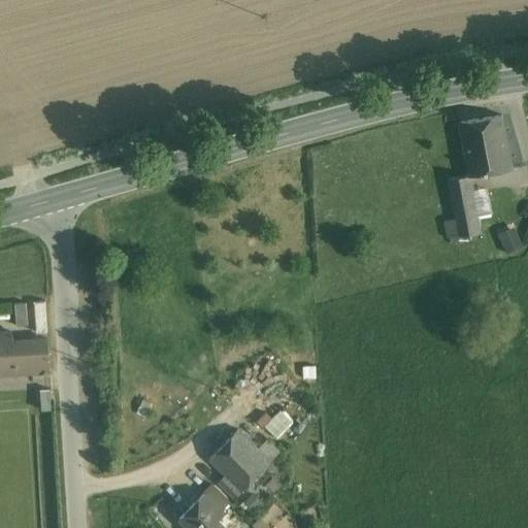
[(502,116),(459,122),(469,175),(470,175),(512,169),(502,116)]
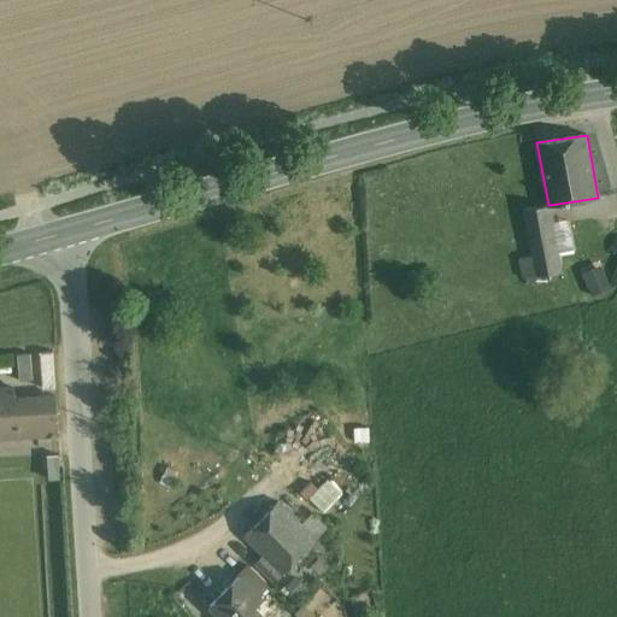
[(548,205),(523,210),(526,224),(552,219),(550,205),(548,205)]
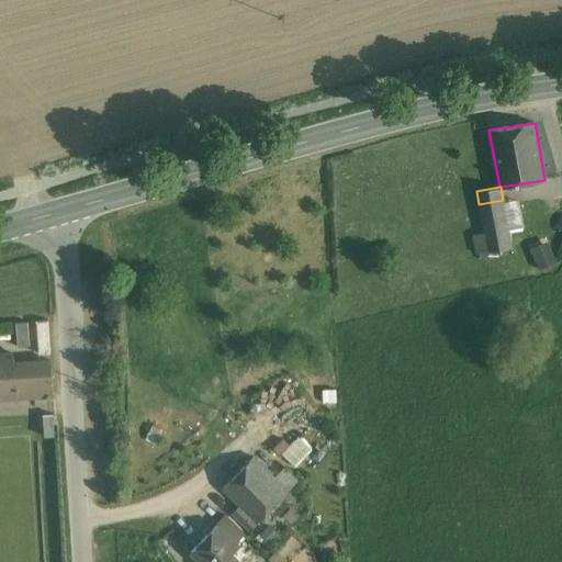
[(518,198),(503,200),(508,227),(524,224),(518,198)]
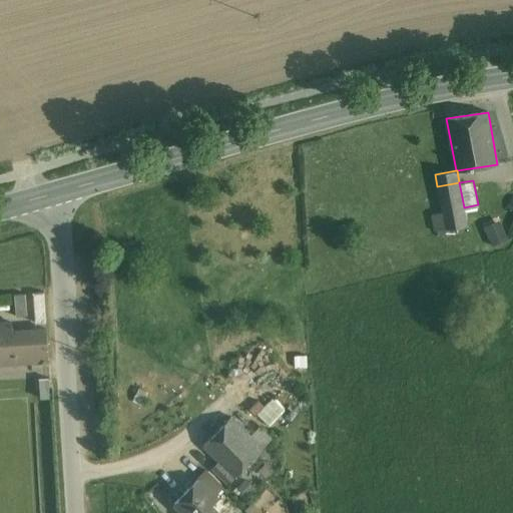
[(459,182),(437,186),(442,211),(464,207),(459,182)]
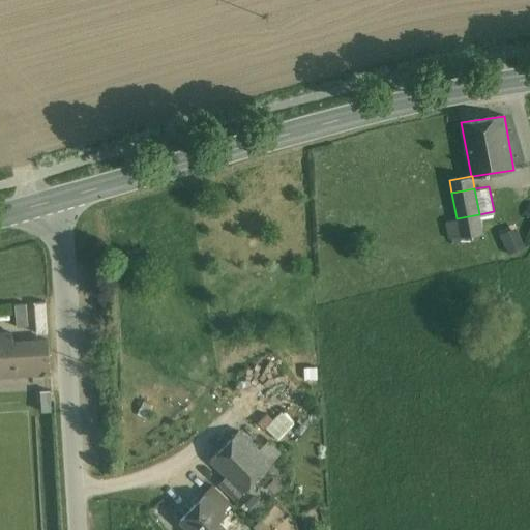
[(479,214),(457,218),(457,221),(460,237),(482,233),(479,214)]
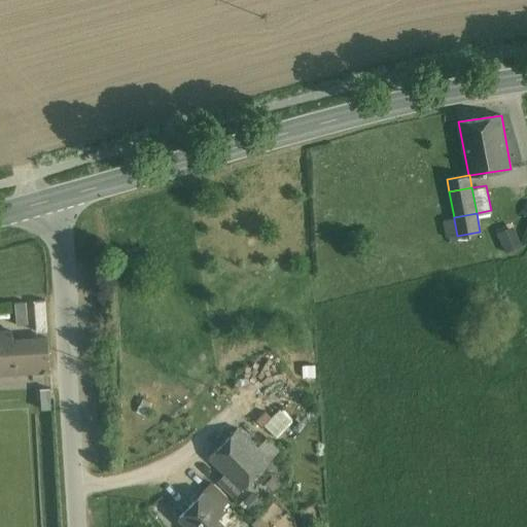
[(454,219),(444,221),(447,238),(457,236),(454,219)]
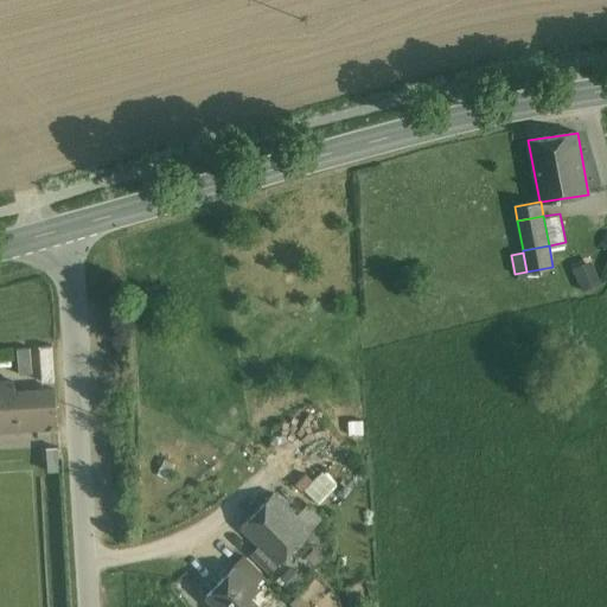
[(601,283),(594,268),(575,275),(582,292),(601,283)]
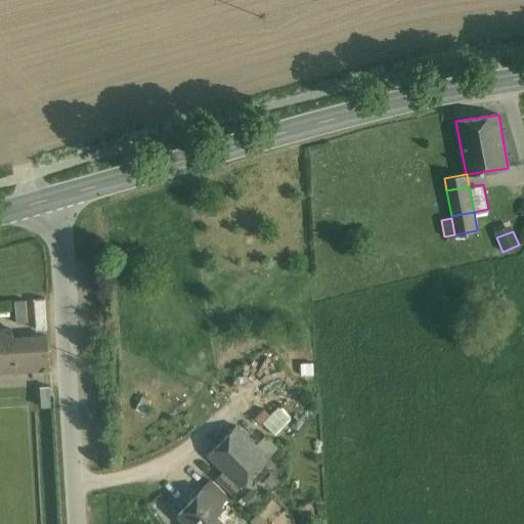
[(50,328),(48,299),(37,299),(38,329),(50,328)]
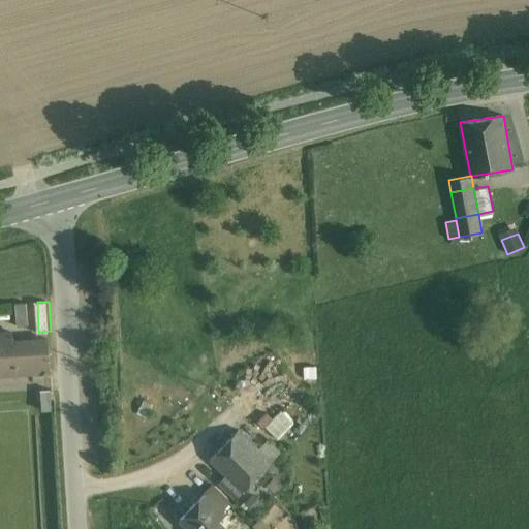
[(26,303),(14,304),(17,327),(28,325),(26,303)]
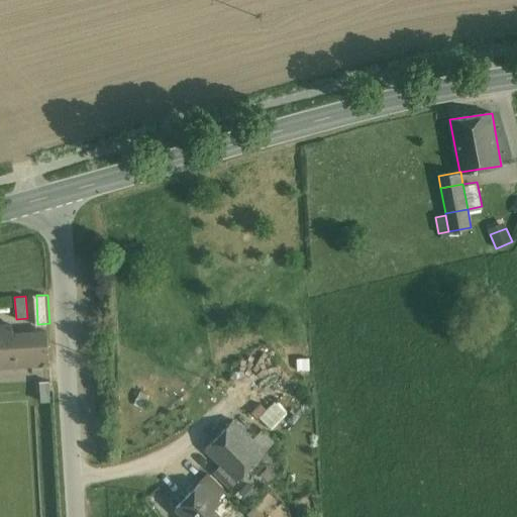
[(12,325),(0,325),(0,368),(48,365),(46,331),(12,334),(12,325)]
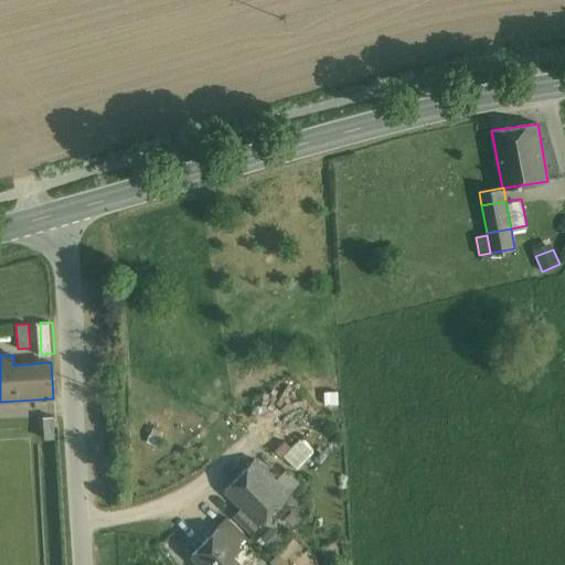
[(255,460),(225,491),(242,508),(258,524),(274,509),(288,494),(255,460)]
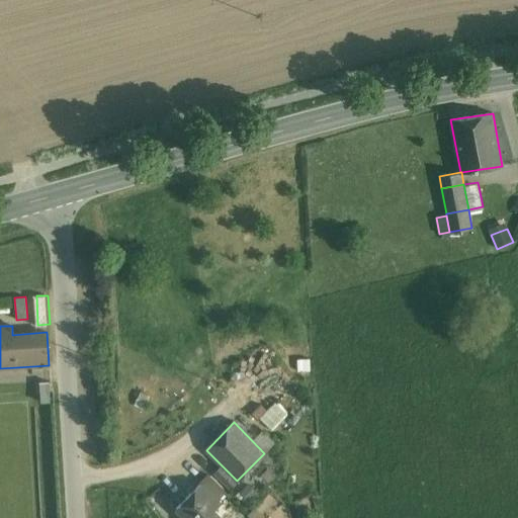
[(295,459),(284,447),(276,454),(287,466),(295,459)]
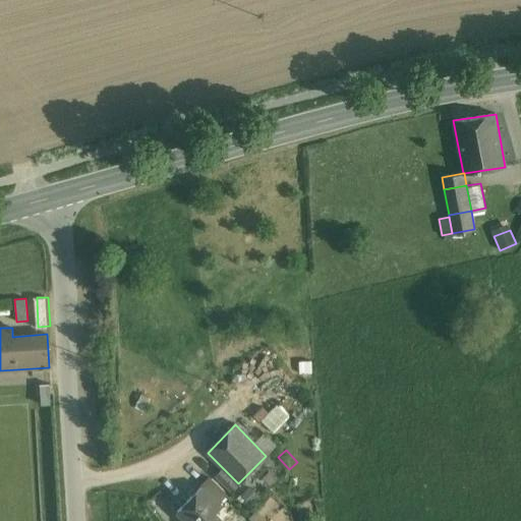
[(282,471),(266,456),(252,469),(269,484),(282,471)]
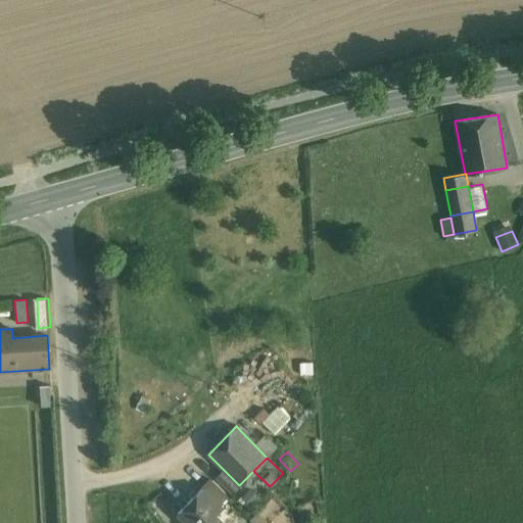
[(239,485),(224,470),(212,481),(228,496),(239,485)]
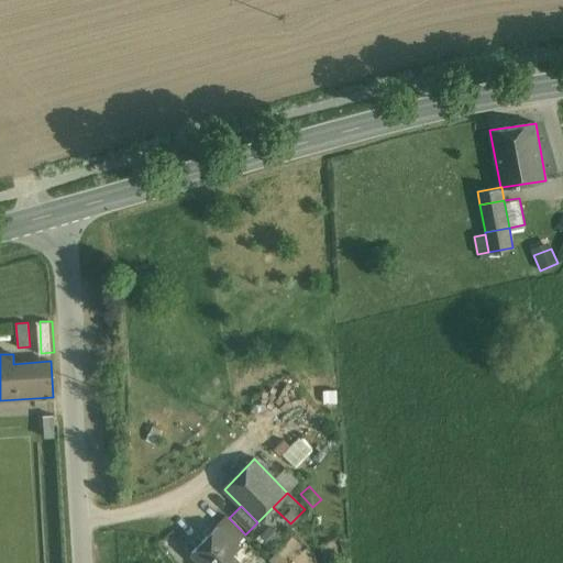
[(245,534),(229,518),(219,527),(236,543),(245,534)]
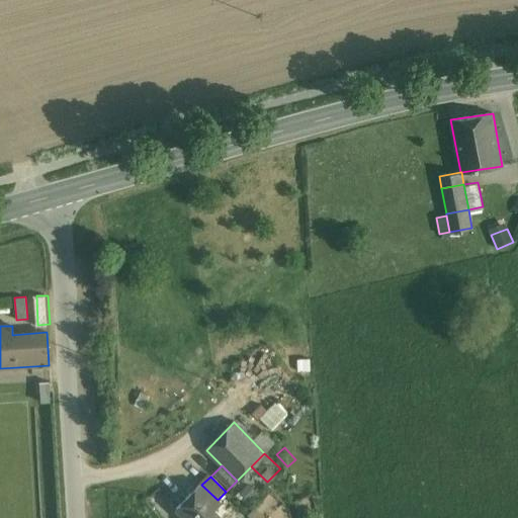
[(200,484),(176,508),(185,517),(219,517),(221,517),(213,510),(221,503),(218,500),(201,485),(200,484)]
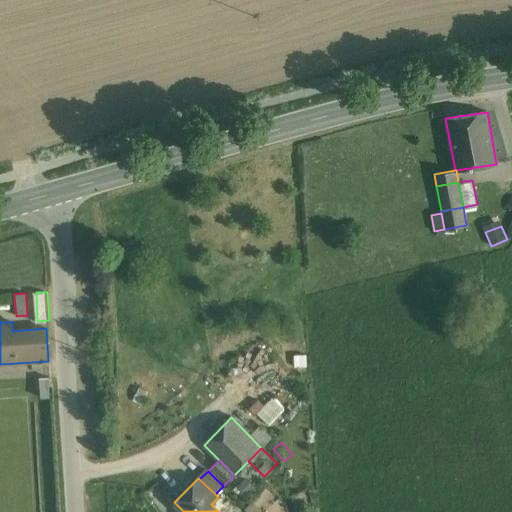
[(261,511),(252,502),(246,508),(250,511),(261,511)]
